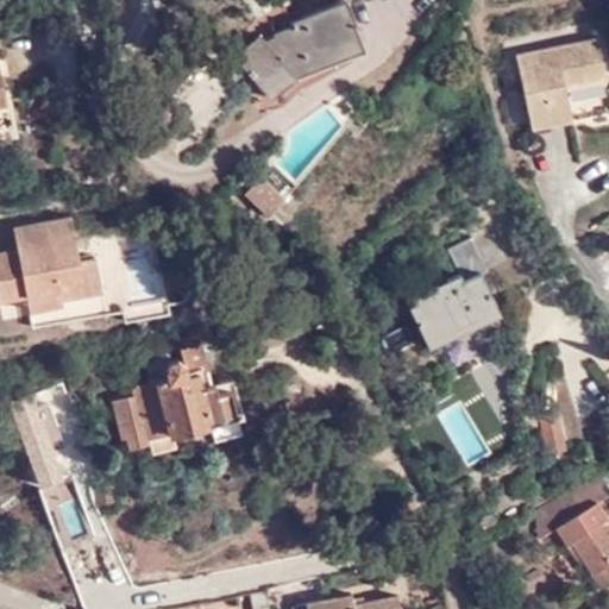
[(135,11),(125,0),(99,0),(119,25),(135,11)]
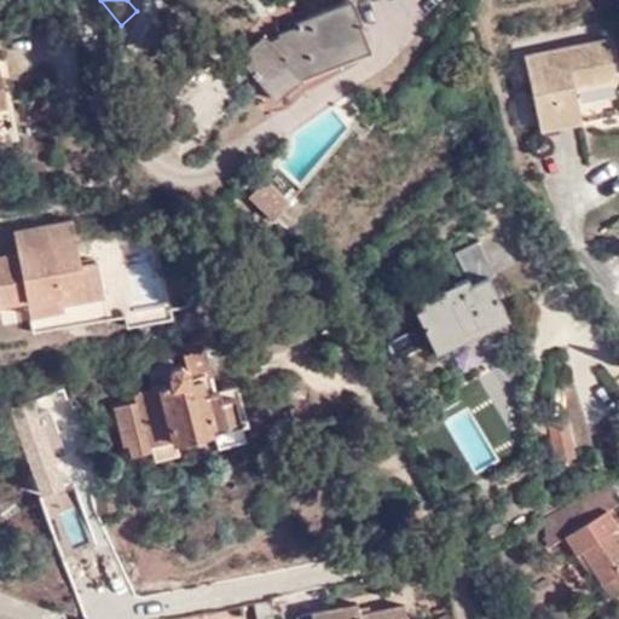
[(266,45),(264,38),(238,58),(275,102),(301,81),(369,53),(358,29),(362,28),(351,3),(294,25),(295,29),(278,35),(279,40),(266,45)]
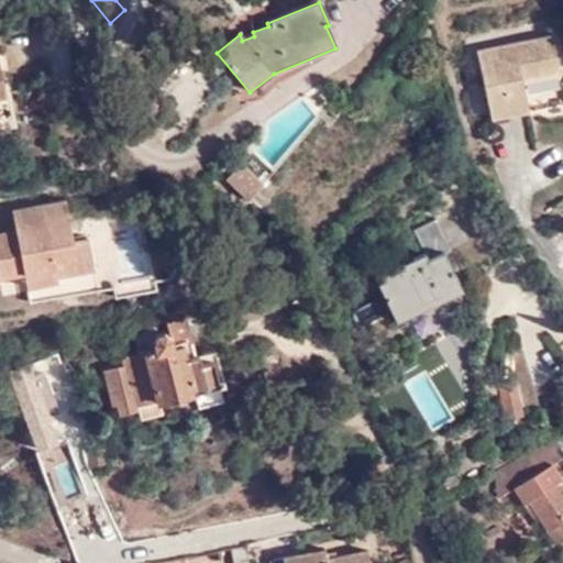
[(493,112),(562,97),(562,79),(552,31),(478,46),(493,112)]
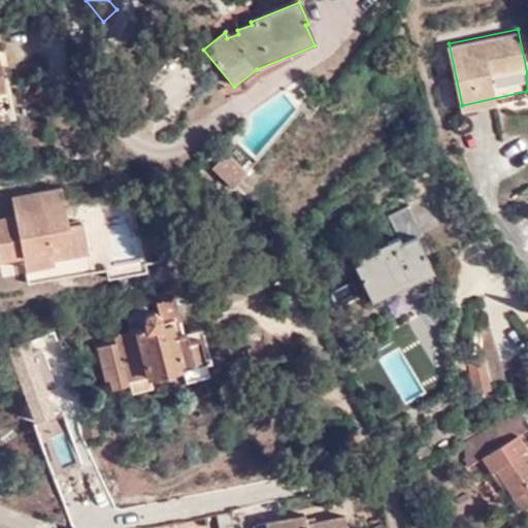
[(0,100),(12,98),(1,47),(0,46),(0,100)]
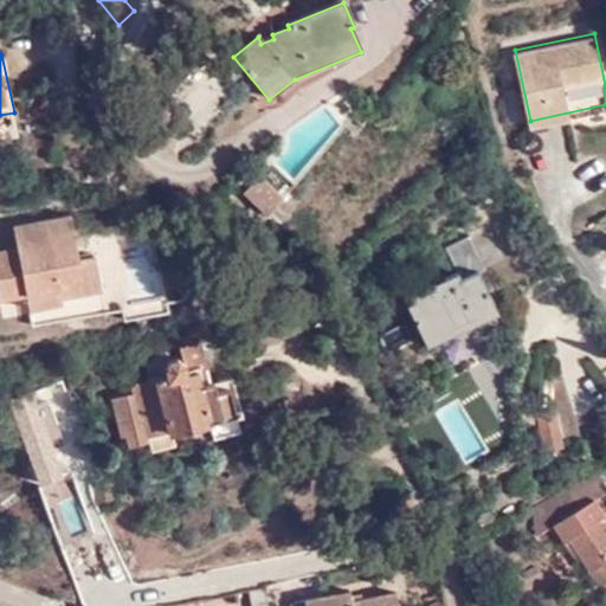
[(244,197),(268,217),(270,216),(283,199),(260,179),(244,197)]
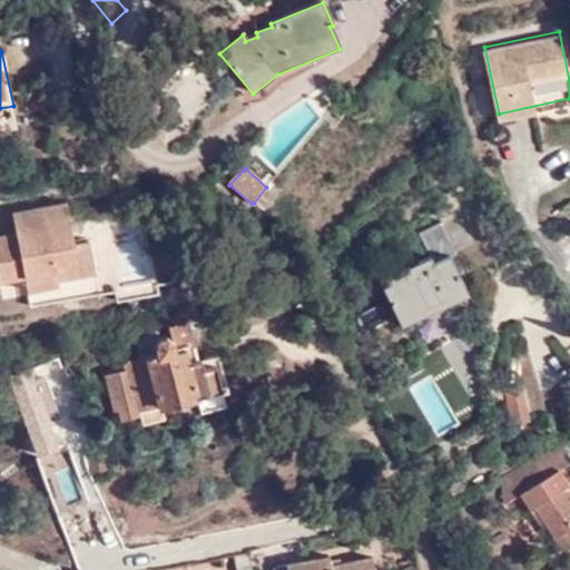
[(266,187),(254,203),(265,213),(281,194),(271,183),(266,187)]
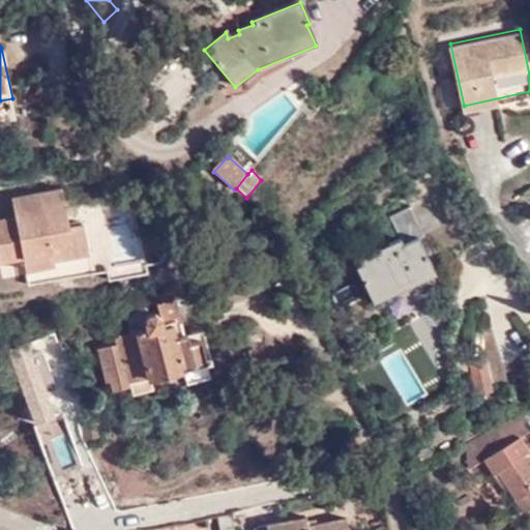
[(53,249),(64,248),(62,222),(65,221),(59,184),(11,192),(13,208),(0,210),(0,253),(25,251),(26,260),(54,259),(53,249)]
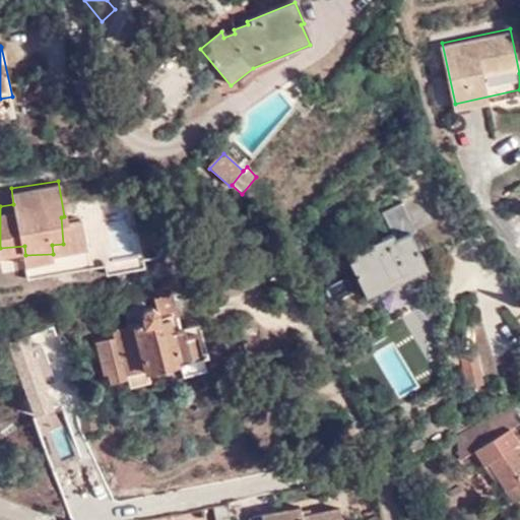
[(104,202),(112,251),(166,242),(157,194),(104,202)]
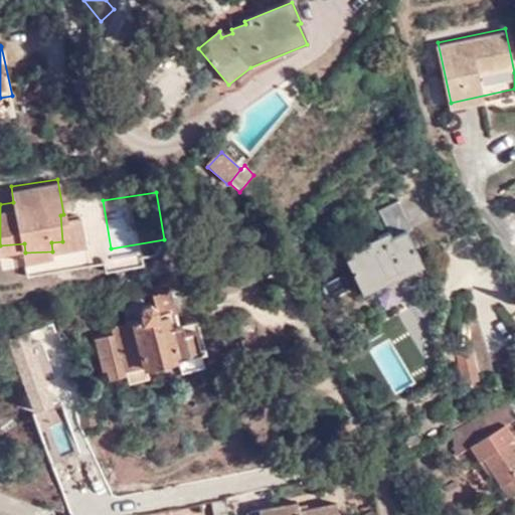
[(398,201),(379,209),(386,226),(389,225),(394,236),(411,229),(398,201)]
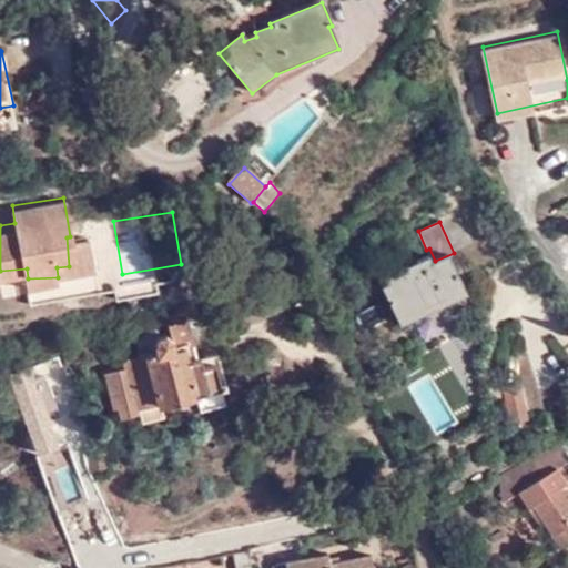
[(90,234),(70,236),(67,237),(69,266),(92,266),(90,234)]
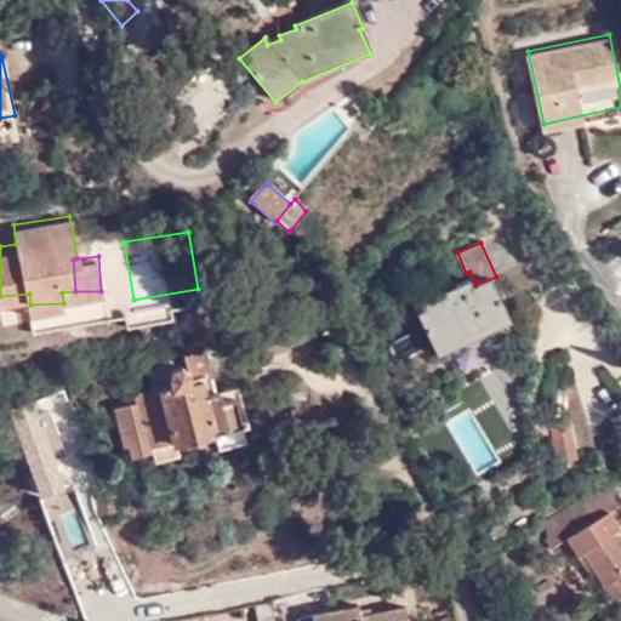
[(426,314),(421,315),(439,359),(514,326),(494,283),(476,292),(472,284),(422,306),(426,314)]
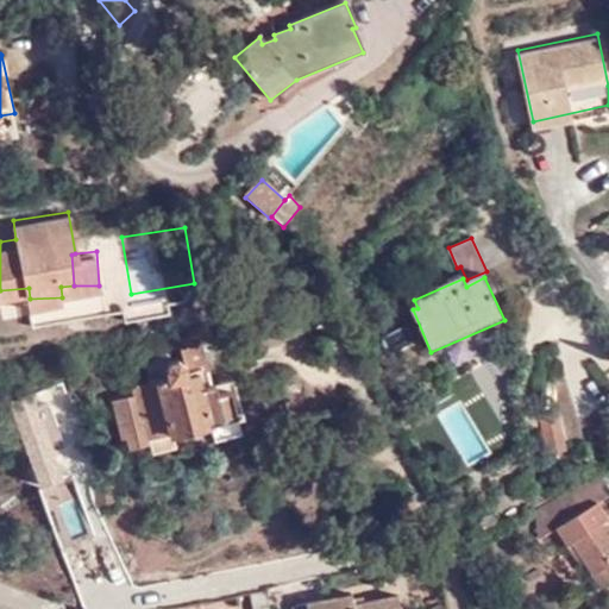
[(201,336),(182,339),(184,350),(181,352),(180,349),(168,353),(168,366),(132,372),(135,390),(115,396),(123,424),(129,424),(132,432),(149,428),(152,443),(177,438),(175,422),(212,414),(217,429),(240,424),(231,380),(213,383),(201,336)]
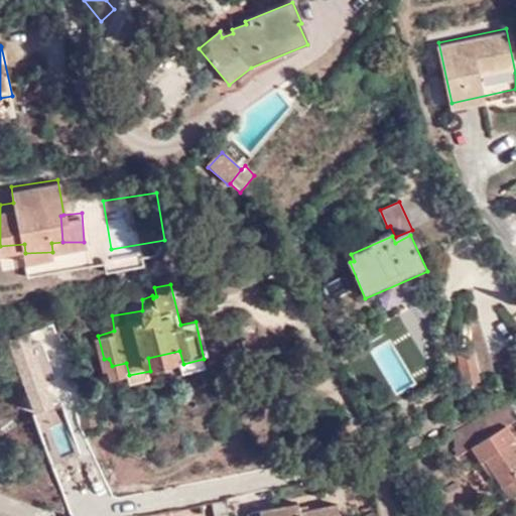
[(12,334),(38,402),(53,396),(28,328),(12,334)]
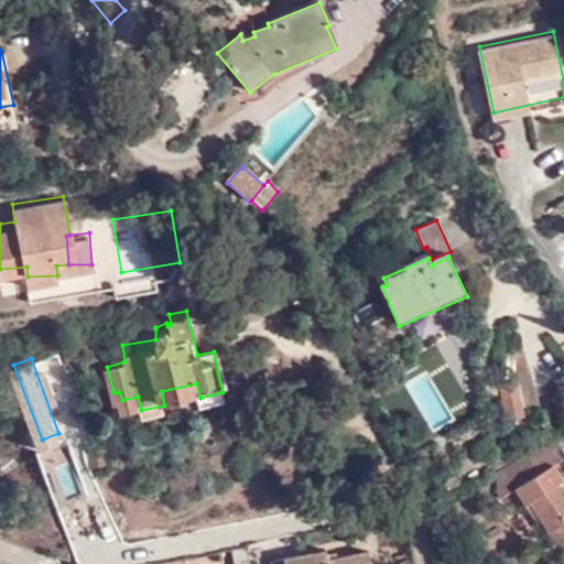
[(516,381),(500,384),(507,416),(522,413),(516,381)]
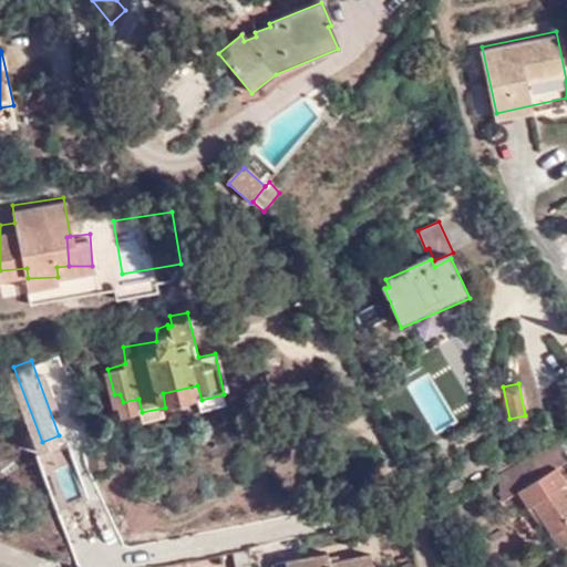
[(552,443),(490,473),(501,494),(508,492),(518,507),(523,505),(542,536),(558,525),(566,539),(566,538),(566,497),(565,500),(556,484),(559,482),(549,465),(560,459),(552,443)]
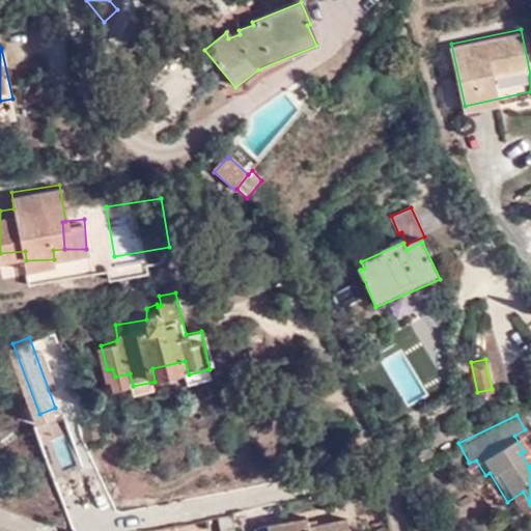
[(530,446),(524,451),(521,453),(529,468),(530,466),(530,446)]
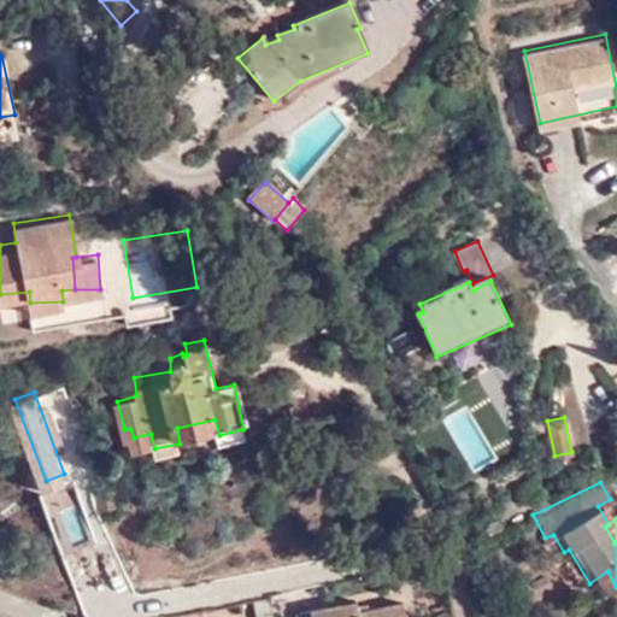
[(304,601),(306,616),(397,616),(394,595),(351,603),(350,594),(304,601)]
